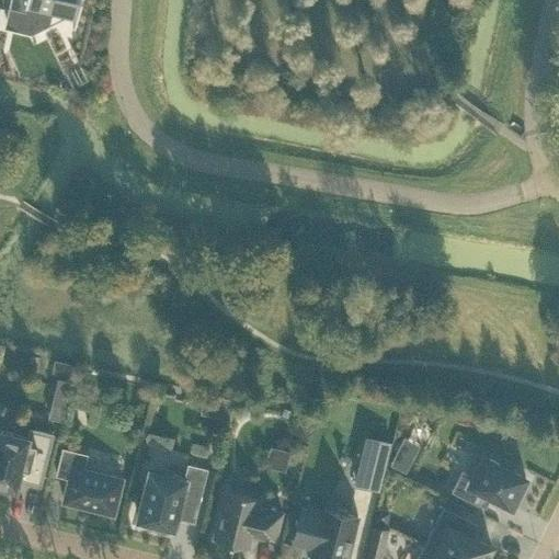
[(12,0),(11,10),(8,21),(23,25),(22,31),(33,34),(49,25),(52,15),(79,22),(84,1),(81,0),(12,0)]
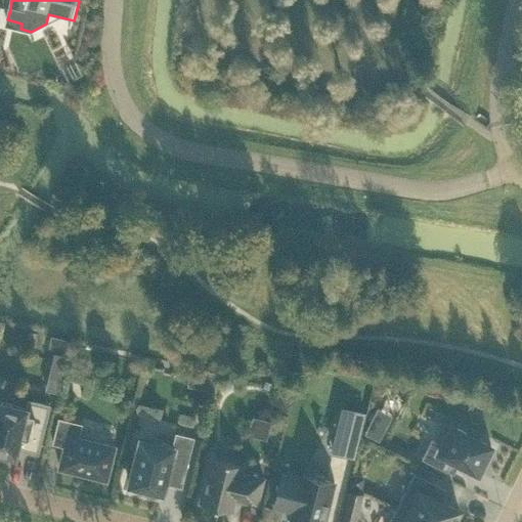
[(68,358),(55,355),(49,380),(61,383),(68,358)]
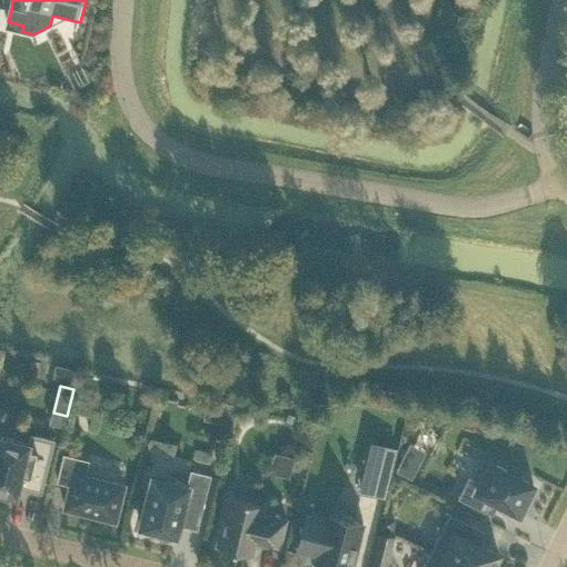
[(18,498),(22,480),(30,483),(28,490),(42,494),(56,443),(32,437),(30,446),(0,437),(0,497),(9,499),(10,496),(18,498)]
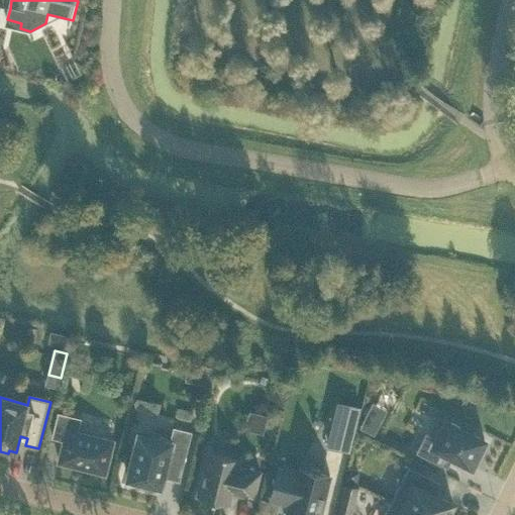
[(327,448),(350,454),(363,408),(338,402),(327,448)]
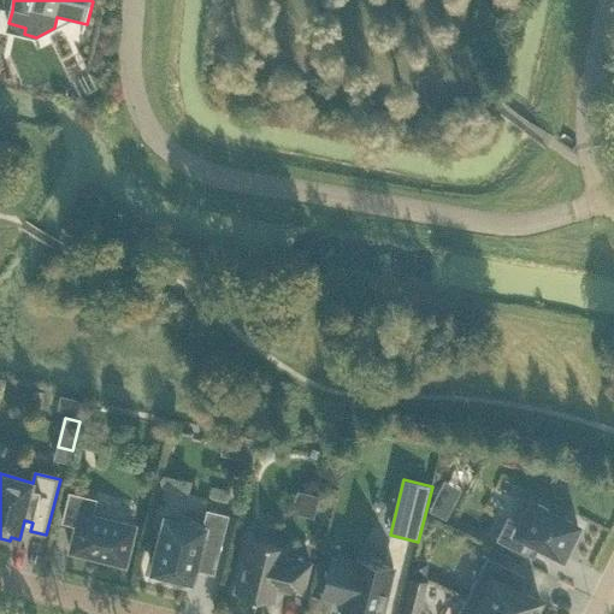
[(71,553),(127,567),(136,529),(93,518),(98,501),(71,495),(64,524),(78,527),(71,553)]
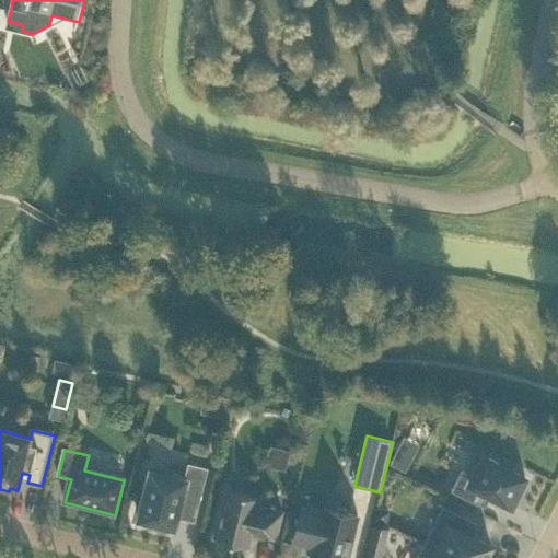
[(413,456),(399,450),(391,465),(406,473),(414,457),(413,456)]
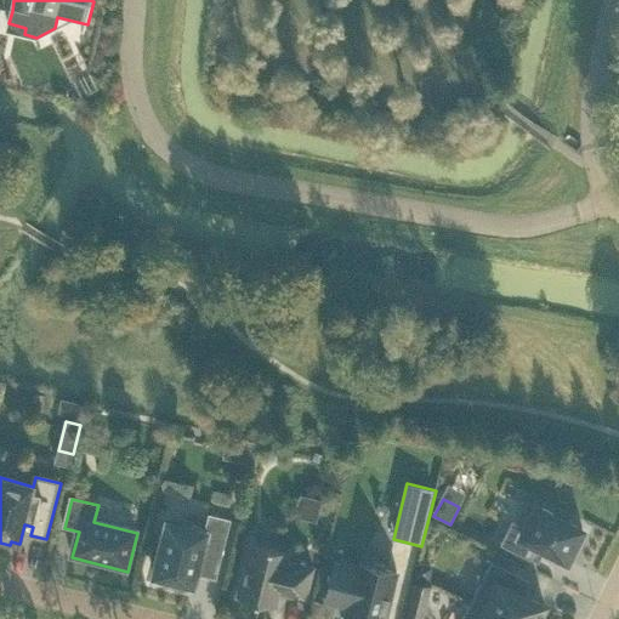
[(533,560),(540,545),(569,560),(583,533),(524,504),(504,545),(533,560)]
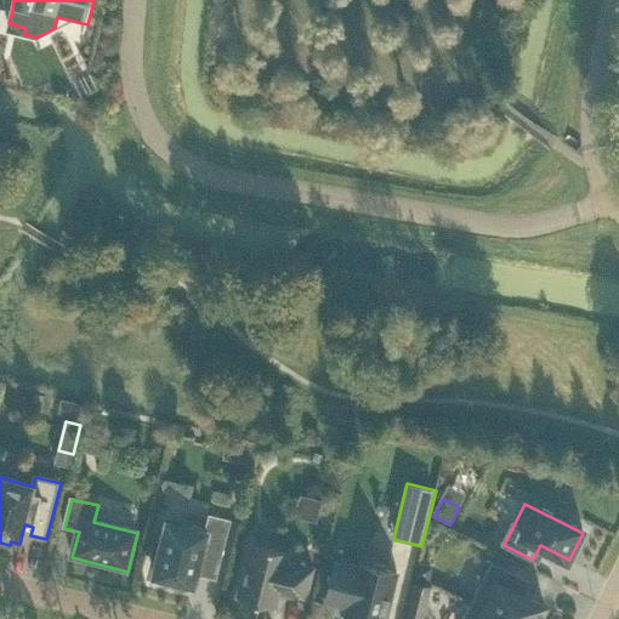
[(169,522),(154,578),(194,588),(199,569),(217,574),(231,521),(211,516),(206,532),(169,522)]
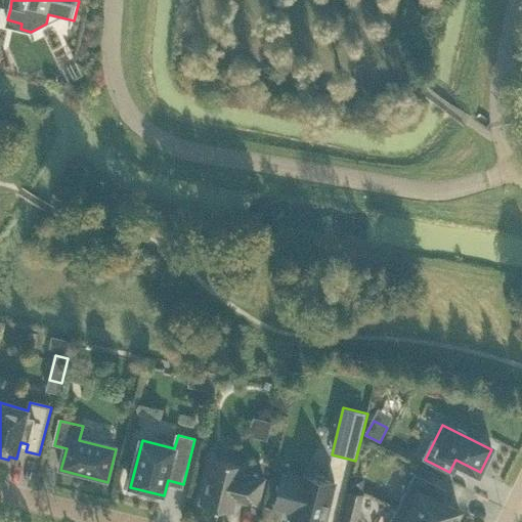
[(243,475),(245,467),(213,459),(202,505),(233,513),(235,501),(258,507),(265,480),(243,475)]
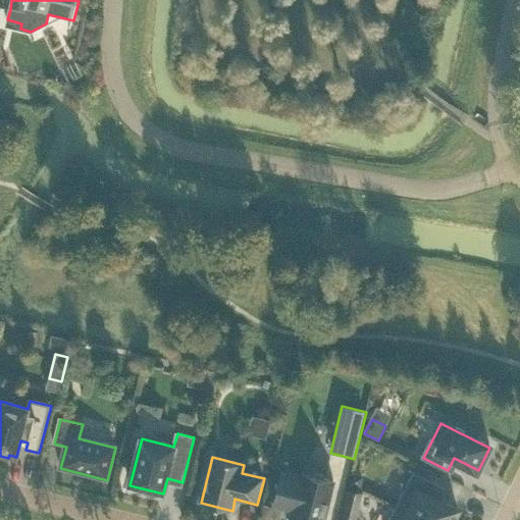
[(324,519),(334,481),(303,474),(302,478),(282,473),(274,504),(295,509),(292,519),(324,519)]
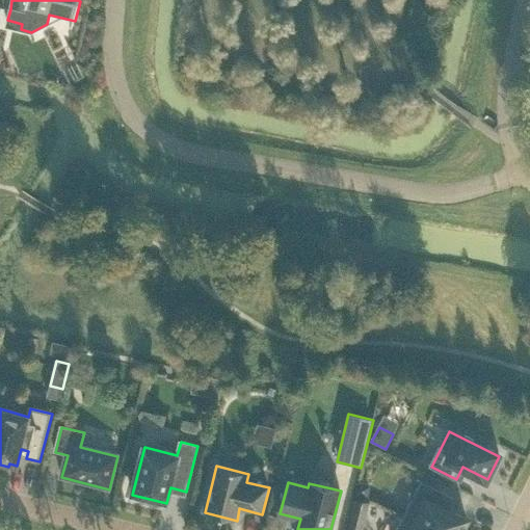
[(442,507),(448,495),(422,482),(404,518),(429,529),(461,529),(467,520),(442,507)]
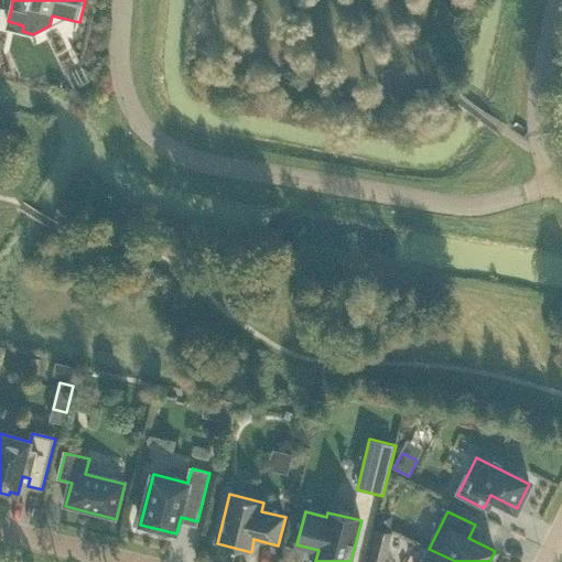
[(395,516),(380,512),(377,526),(391,529),(395,516)]
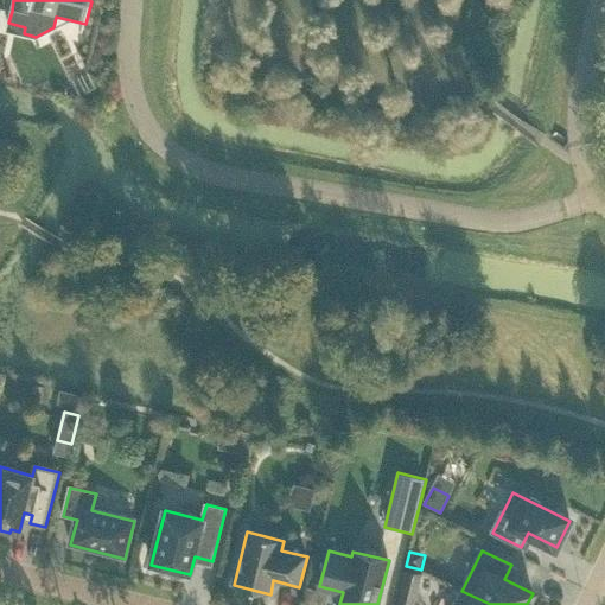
[(407,570),(400,598),(415,602),(422,574),(407,570)]
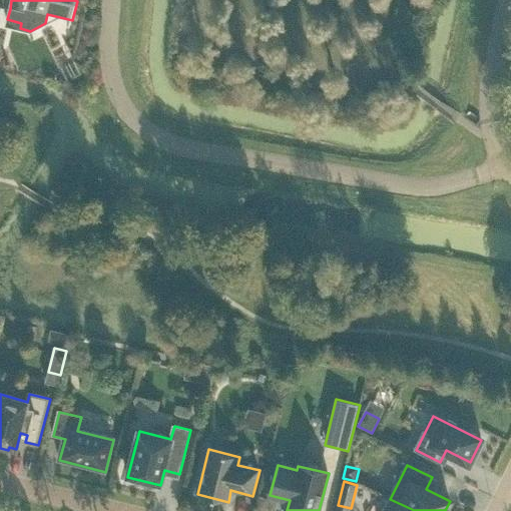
[(414,510),(390,499),(383,510),(414,510)]
